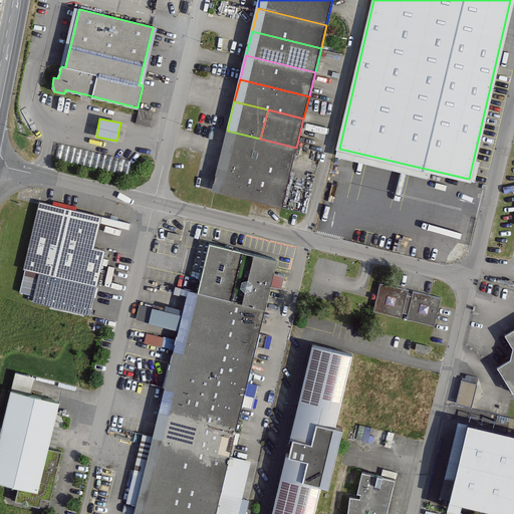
[(227,131),(213,190),(282,207),(296,148),(260,139),(227,131)]
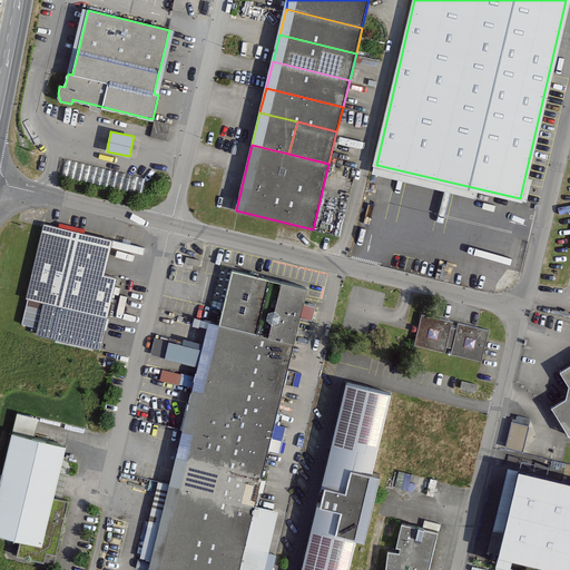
[(477,188),(376,165),(374,174),(474,197),(477,188)]
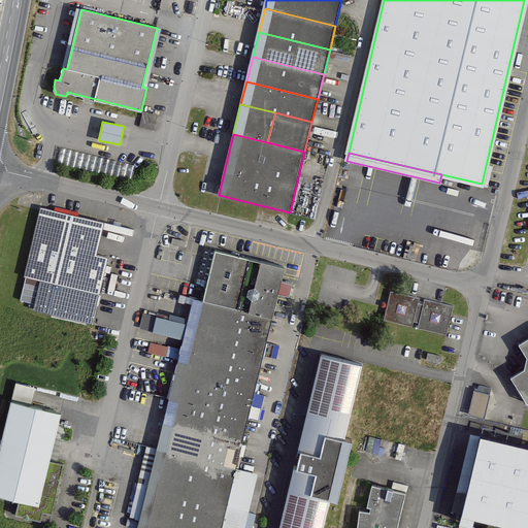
[(99,292),(107,258),(95,255),(101,229),(103,223),(41,208),(20,301),(35,304),(33,311),(91,325),(99,292)]
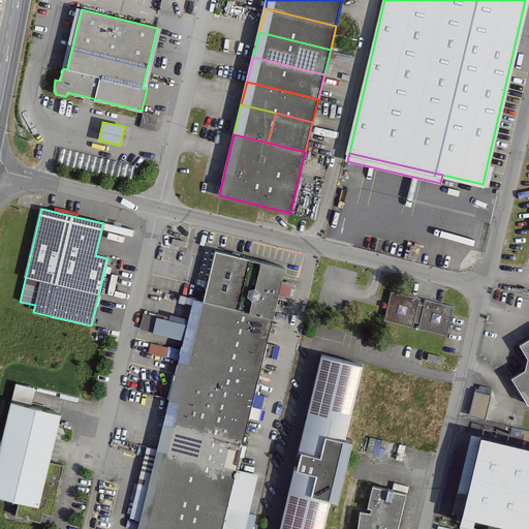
[(133,230),(103,223),(101,229),(132,237),(133,230)]
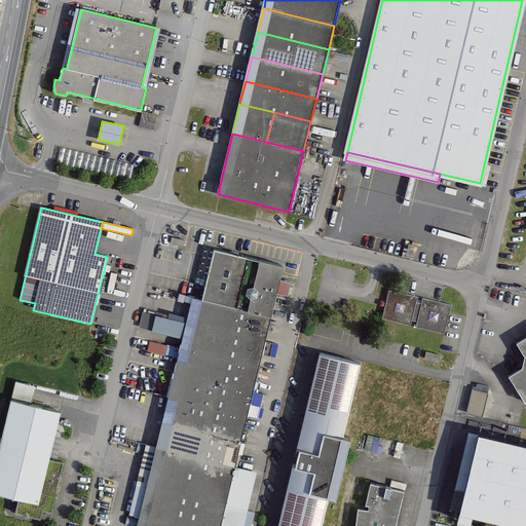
[(215,250),(202,299),(234,307),(246,257),(215,250)]
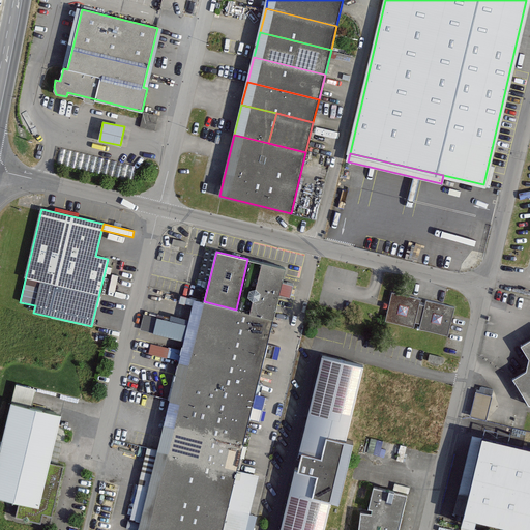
[(247,259),(236,310),(273,318),(280,292),(290,295),(292,284),(283,282),(286,268),(247,259)]
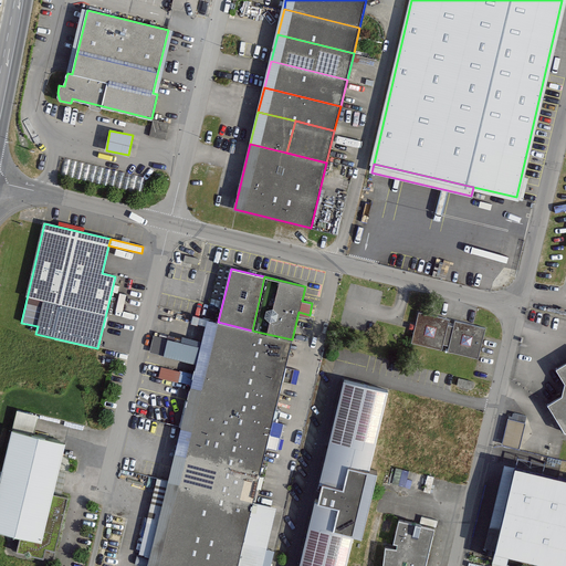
[(440,352),(442,346),(448,347),(447,354),(478,362),(485,328),(454,321),(453,327),(447,326),(449,320),(418,312),(409,344),(440,352)]
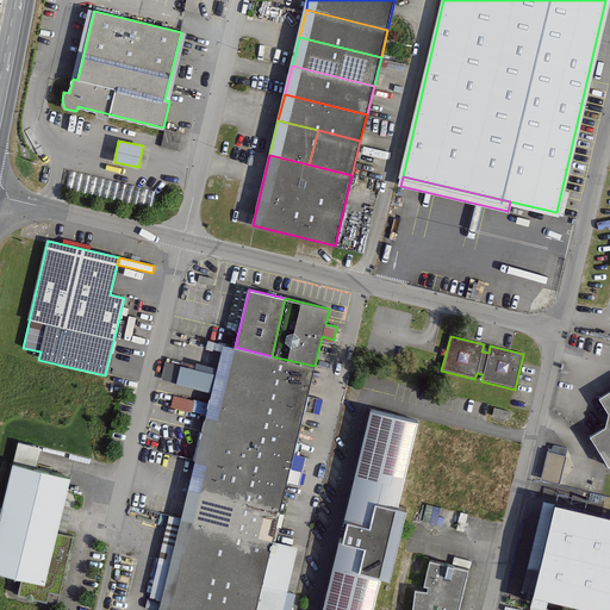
[(225,344),(218,374),(265,385),(272,356),(235,347),(225,344)]
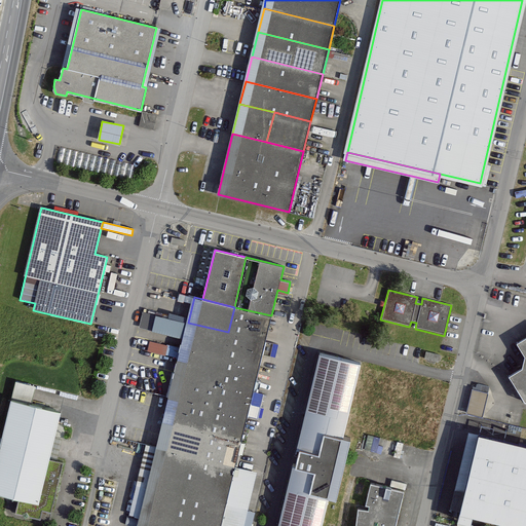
[(234,307),(228,332),(265,341),(271,315),(234,307)]
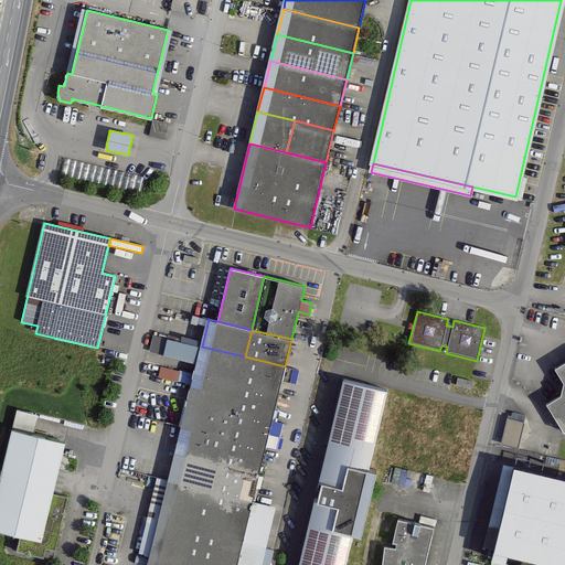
[(151,351),(198,362),(194,374),(238,385),(245,356),(202,347),(155,336),(151,351)]
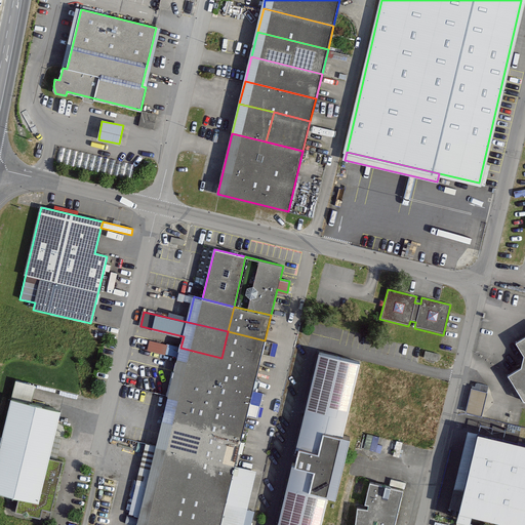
[(228,331),(221,358),(258,366),(265,340),(228,331)]
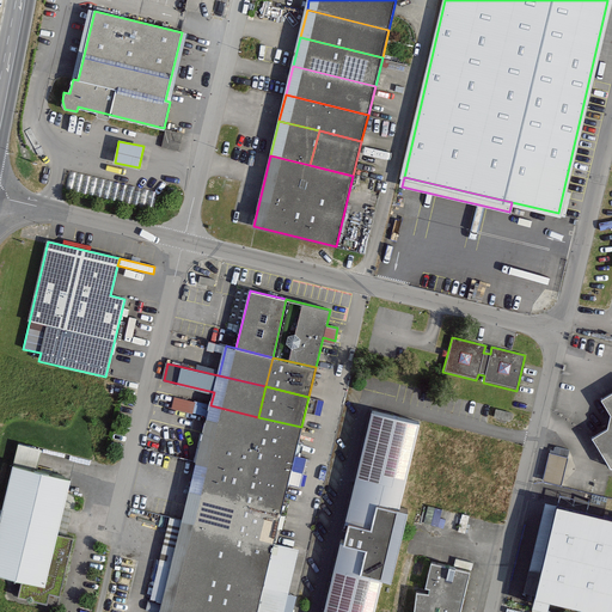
[(611,391),(601,398),(611,414),(607,428),(593,438),(611,466),(611,391)]
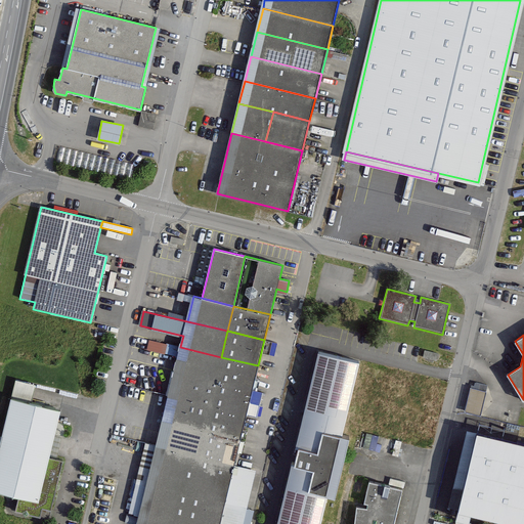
[(168,351),(170,343),(150,339),(148,348),(168,351)]
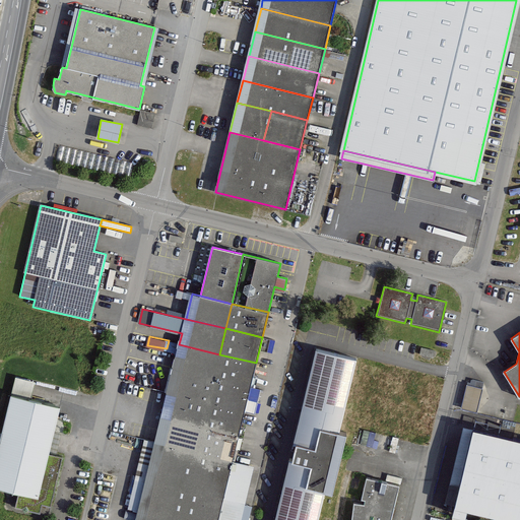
[(179,344),(174,368),(213,377),(219,354),(179,344)]
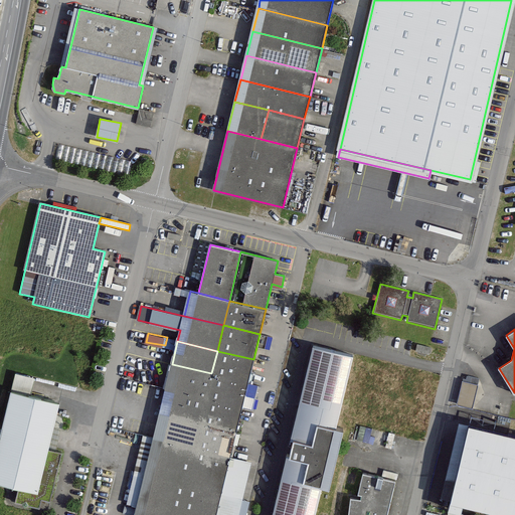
[(335,427),(353,355),(314,345),(289,444),(271,514),(314,514),(322,484),(329,486),(343,428),(335,427)]
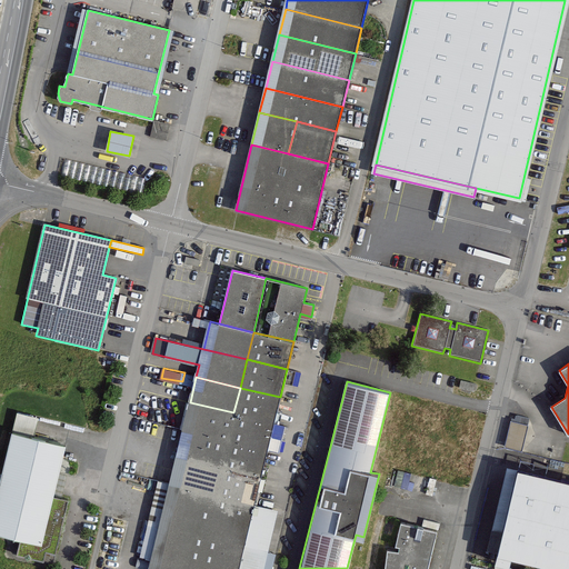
[(240,388),(233,412),(275,422),(280,397),(240,388)]
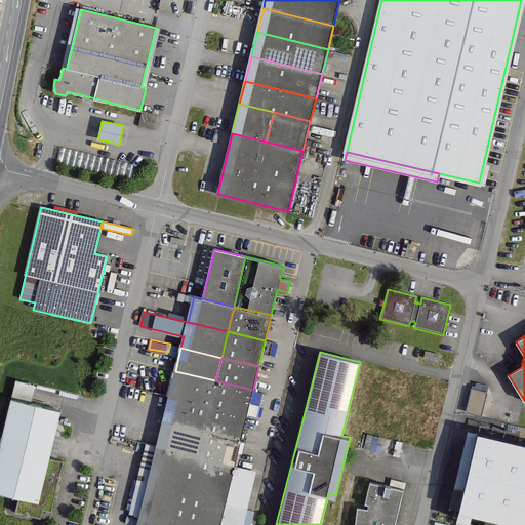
[(175,371),(169,397),(209,407),(215,380),(175,371)]
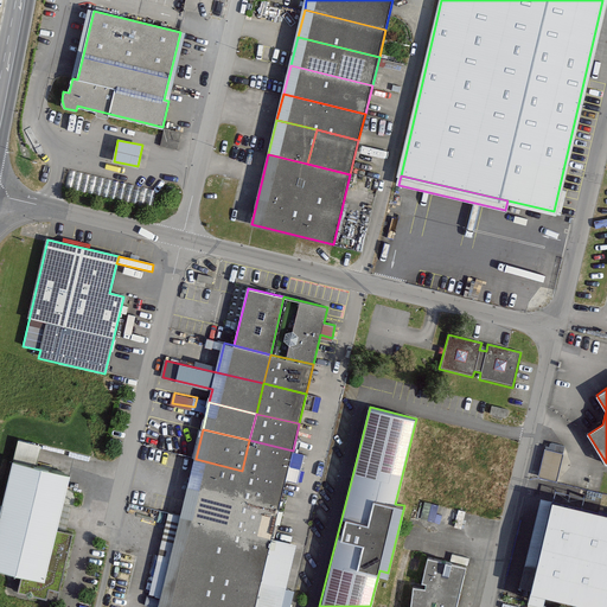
[(18,440),(13,461),(36,466),(40,445),(18,440)]
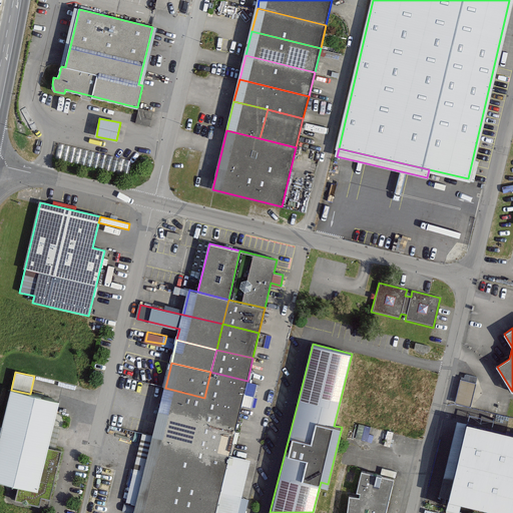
[(210,372),(204,398),(240,406),(251,409),(258,383),(247,381),(210,372)]
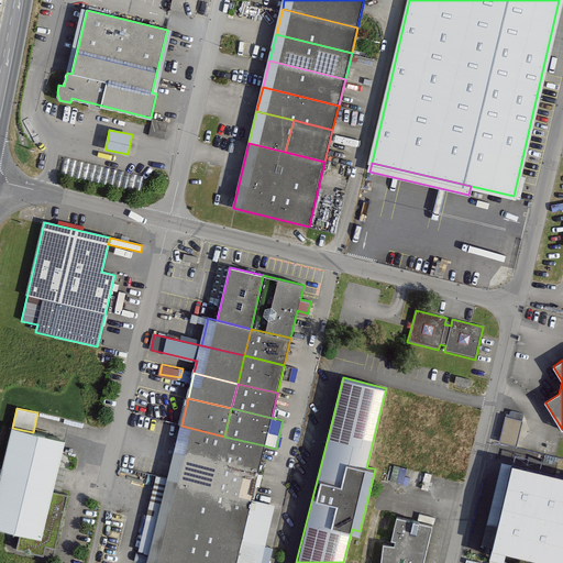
[(521,421),(506,418),(500,441),(516,444),(521,421)]
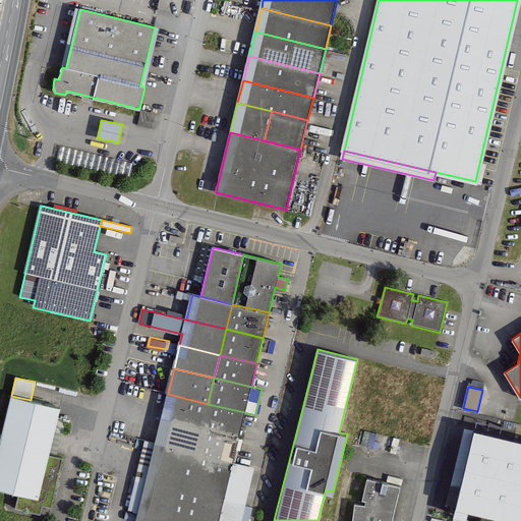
[(168,394),(161,422),(201,431),(208,404),(168,394)]
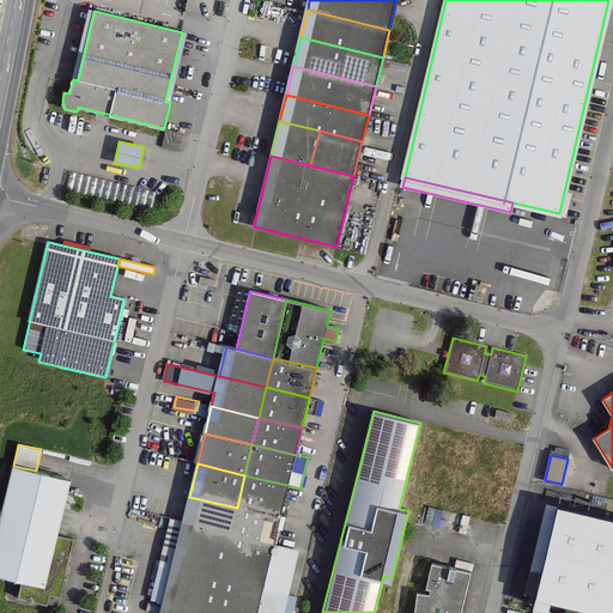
[(56,535),(70,478),(36,471),(13,466),(0,520),(0,574),(23,578),(19,596),(46,602),(48,592),(60,594),(72,539),(56,535)]
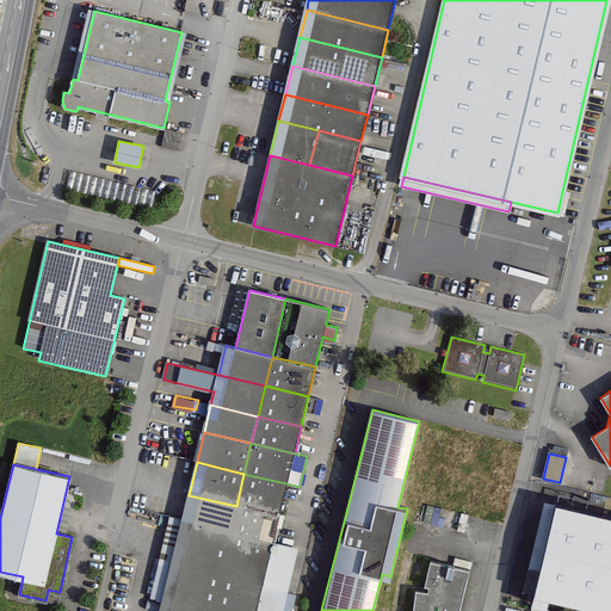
[(244,474),(236,506),(279,517),(287,483),(244,474)]
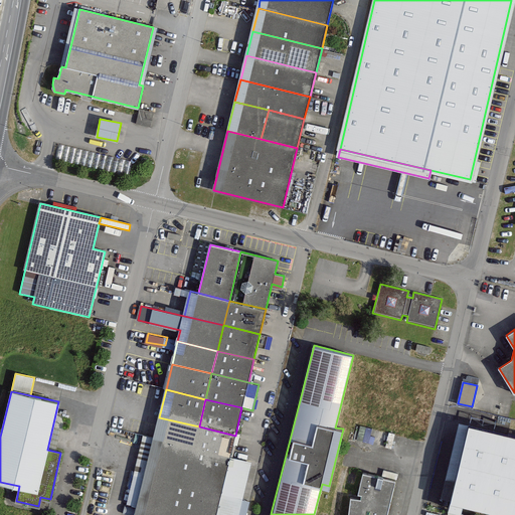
[(159,417),(154,440),(193,449),(199,426),(159,417)]
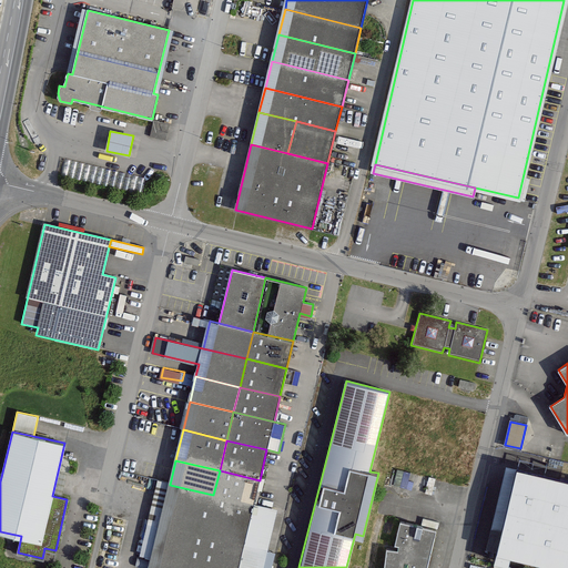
[(497,550),(517,468),(506,466),(487,548),(497,550)]
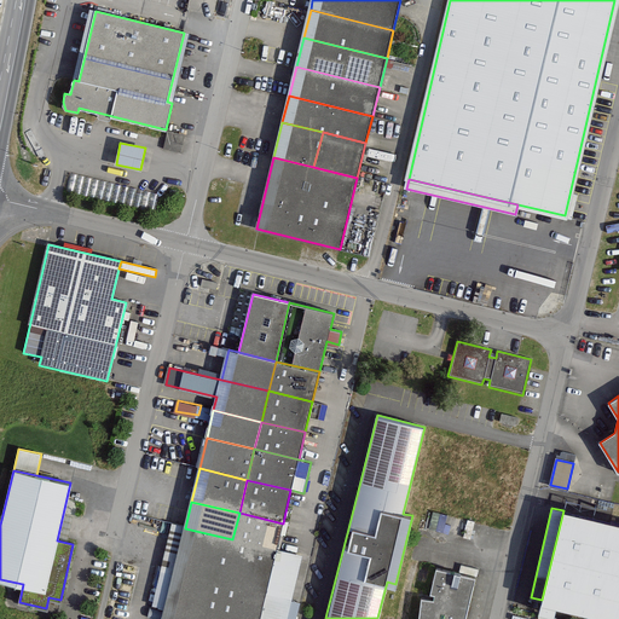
[(618,522),(563,510),(542,600),(539,611),(553,614),(556,603),(618,618),(618,522)]
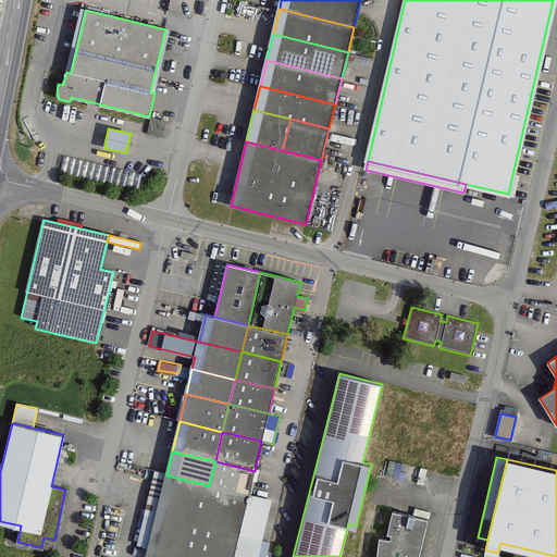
[(215,461),(209,485),(249,495),(255,471),(215,461)]
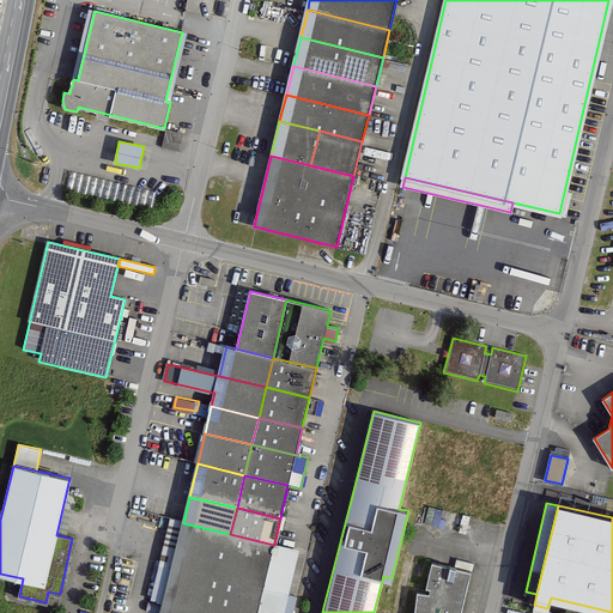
[(164,601),(183,523),(170,520),(152,599),(164,601)]
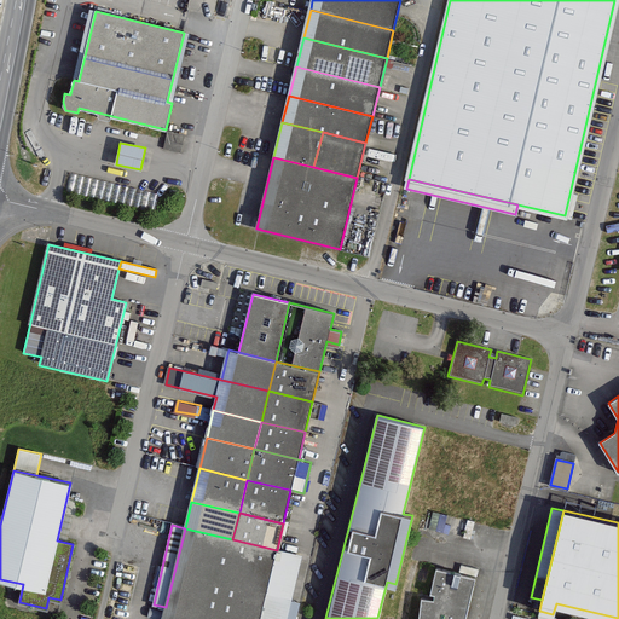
[(166,607),(163,618),(213,618),(232,539),(185,528),(166,607)]
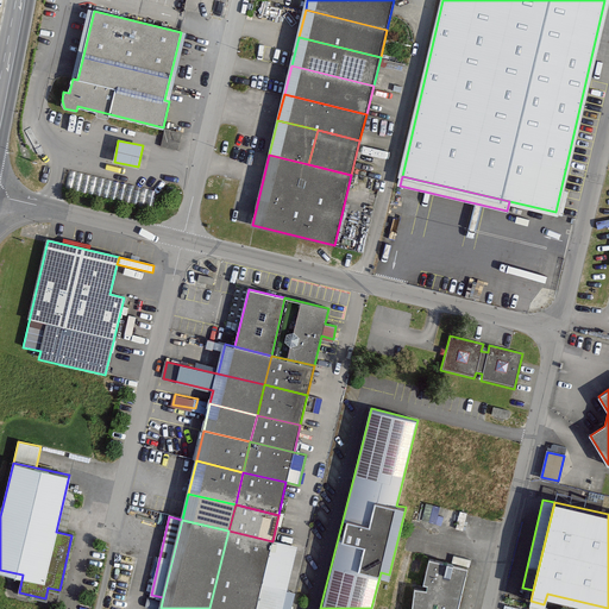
[(228,531),(209,608),(255,608),(272,541),(228,531)]
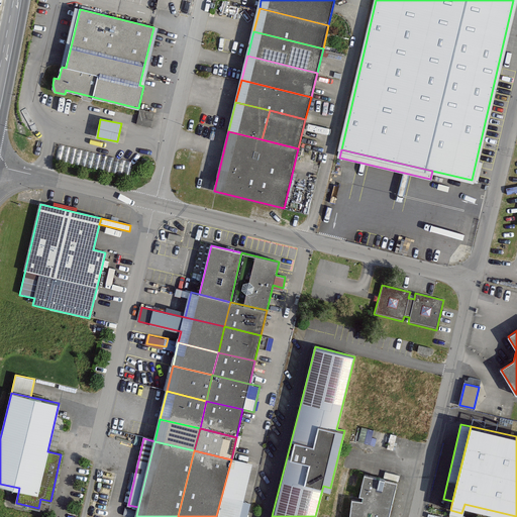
[(237,516),(250,463),(231,459),(216,516),(237,516)]
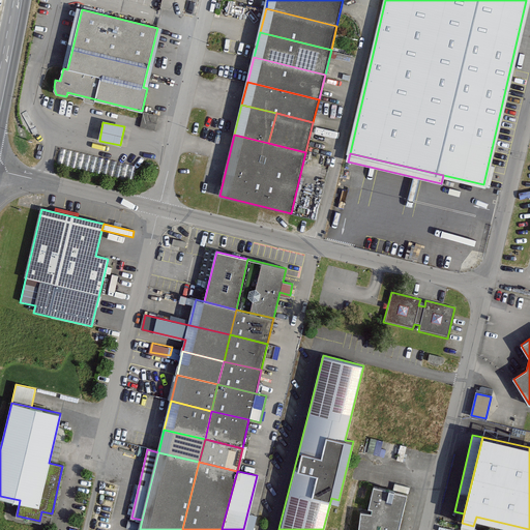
[(372,513),(361,511),(358,529),(398,529),(406,495),(374,487),(369,508),(373,509),(372,513)]
